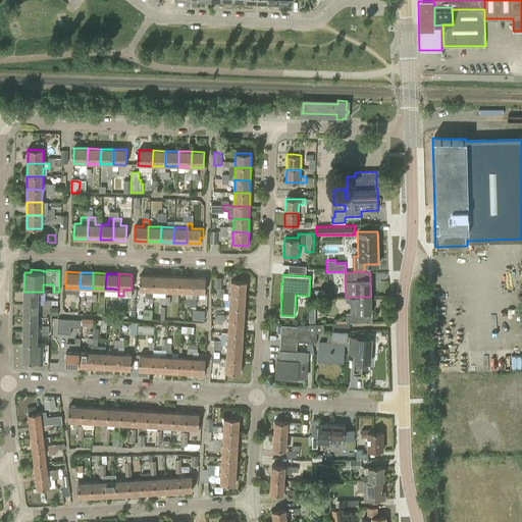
[(150,275),(140,275),(140,291),(145,291),(145,298),(148,298),(153,298),(153,292),(154,275),(150,275)]
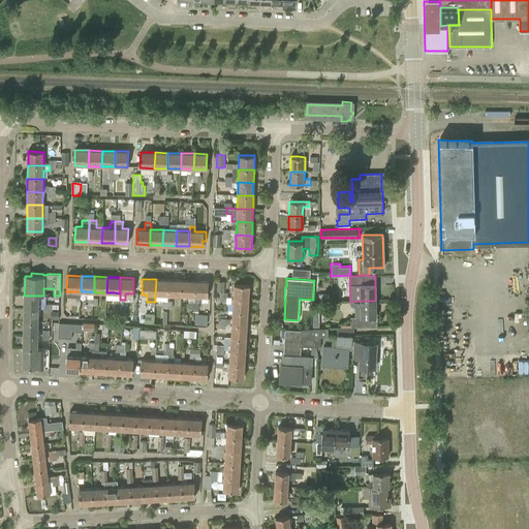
[(156,279),(155,296),(168,296),(169,279),(168,279),(156,279)]
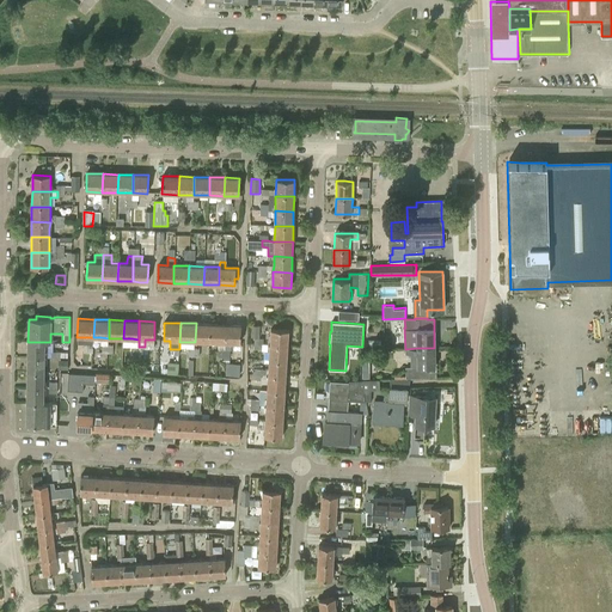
[(208,324),(196,323),(195,342),(201,342),(209,342),(210,342),(210,324),(208,324)]
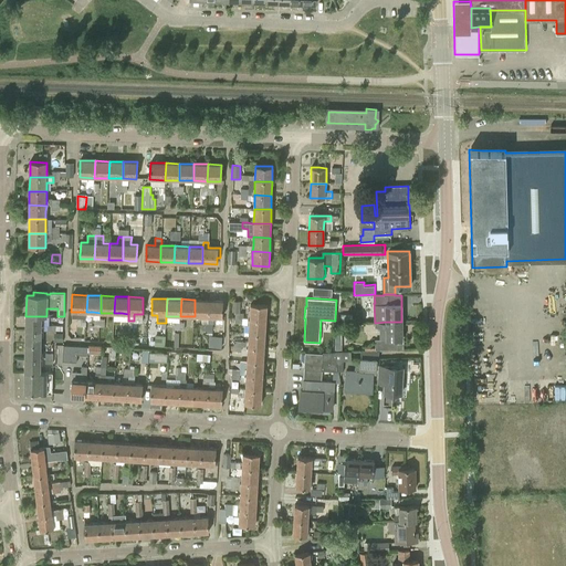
[(208,300),(195,300),(195,316),(198,317),(201,317),(202,317),(202,324),(206,324),(208,324),(208,317),(209,300),(208,300)]
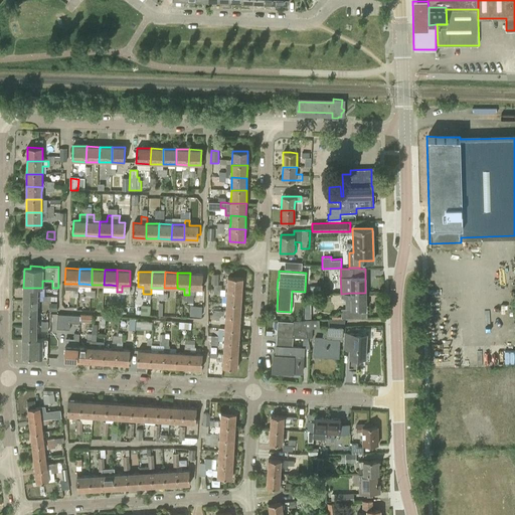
[(189,289),(189,295),(194,295),(194,289),(202,289),(203,274),(190,273),(189,289)]
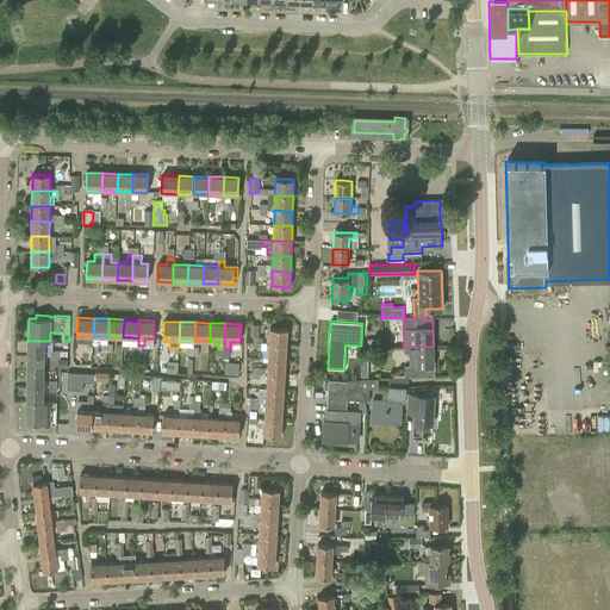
[(286,344),(287,329),(269,328),(268,343),(286,344)]
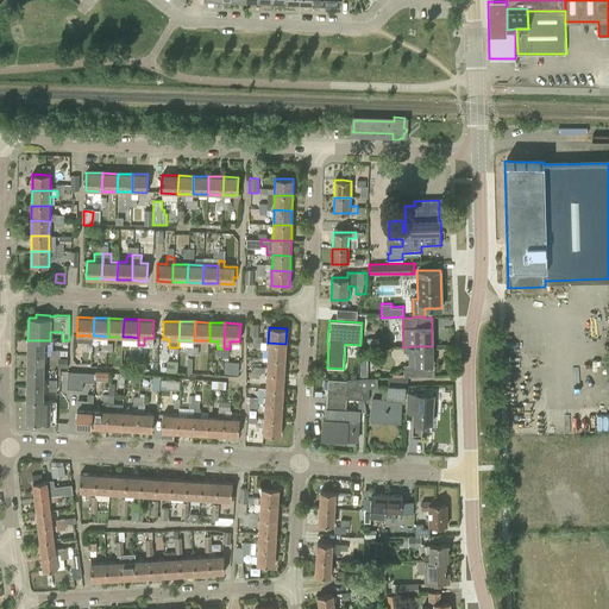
[(45,340),(27,340),(27,356),(44,356),(46,356),(50,356),(52,356),(52,350),(44,350),(45,340)]
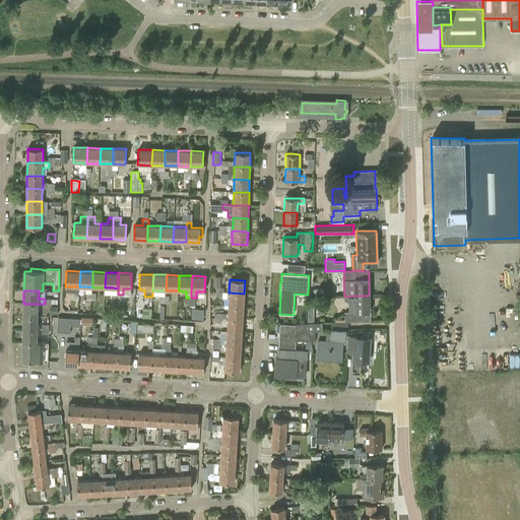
[(229,293),(223,291),(223,297),(229,297),(228,305),(244,306),(244,294),(229,293)]
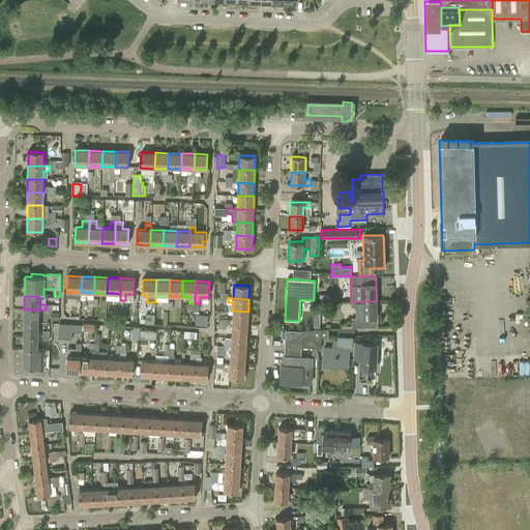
[(377,318),(376,301),(361,301),(361,302),(351,302),(351,307),(357,307),(357,318),(351,319),(351,327),(373,327),(373,318),(377,318)]
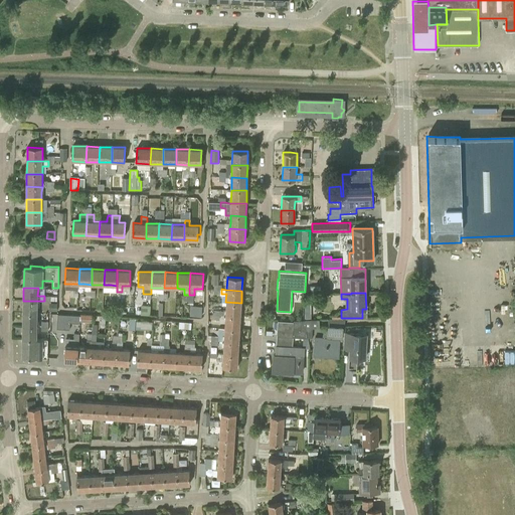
[(37,301),(23,301),(23,314),(37,314),(37,306),(39,306),(39,301),(37,301)]
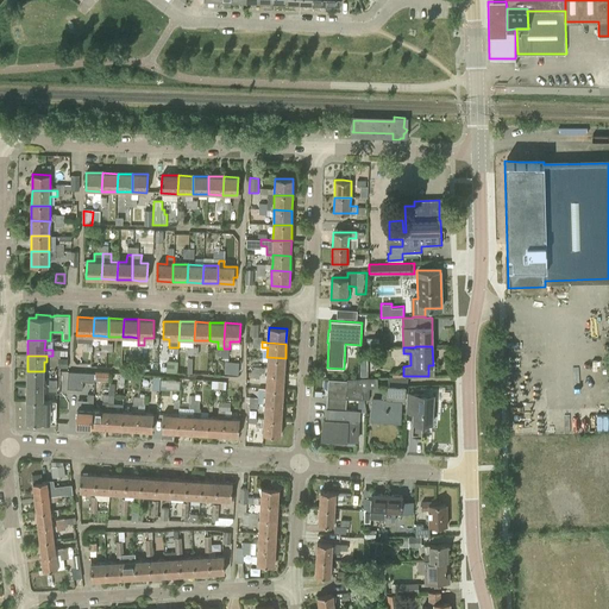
[(286,358),(267,357),(265,372),(284,374),(286,358)]
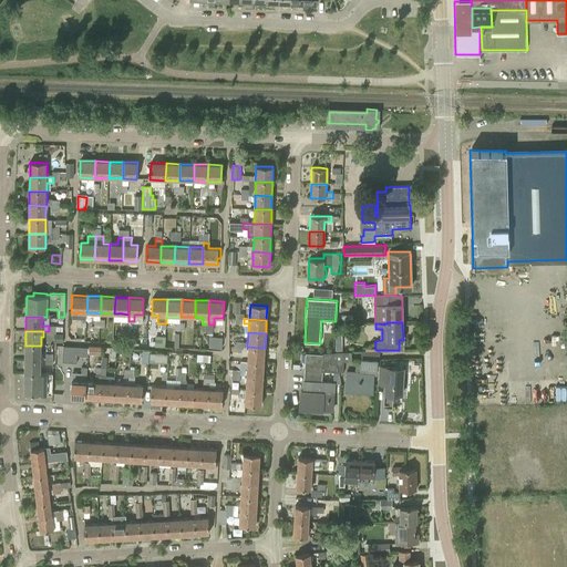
[(165,337),(155,337),(155,347),(165,347),(165,337)]
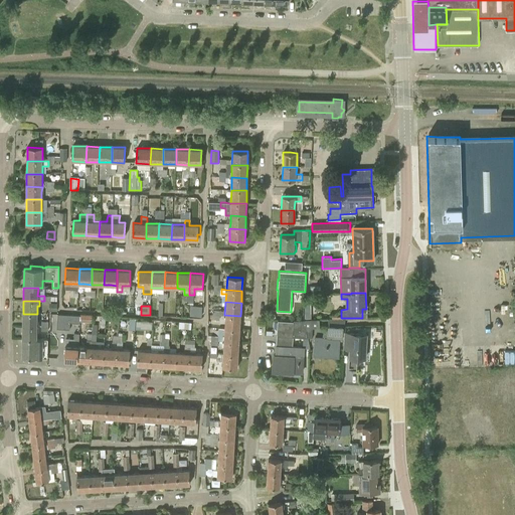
[(202,306),(190,306),(189,316),(202,316),(202,306)]
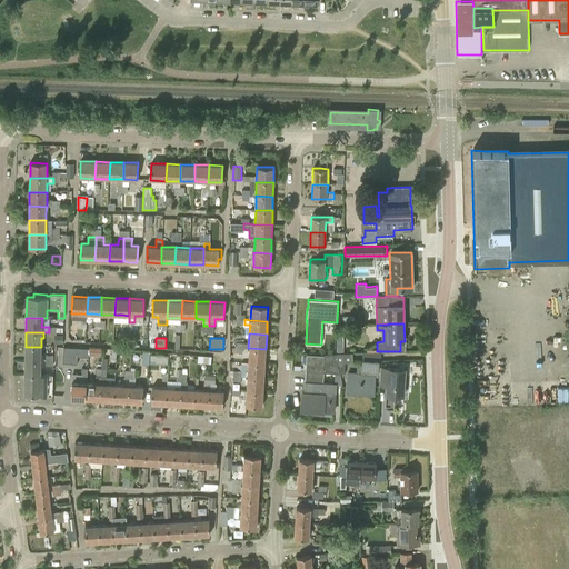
[(78,347),(63,346),(62,363),(77,365),(78,357),(87,358),(88,349),(78,349),(78,347)]
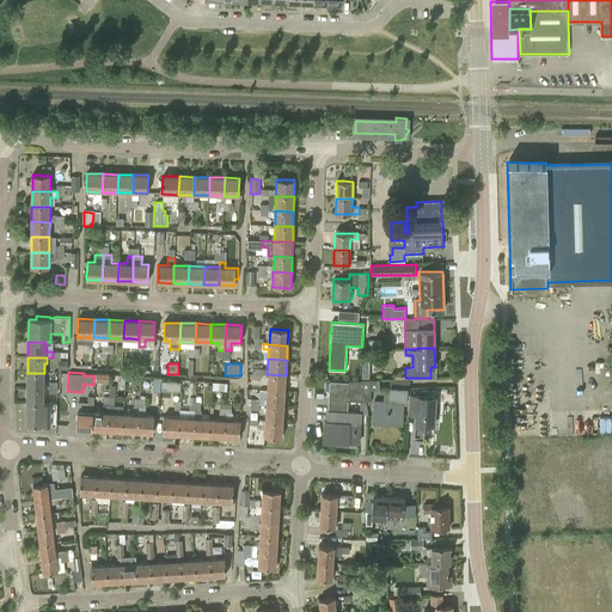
[(28,373),(26,387),(44,387),(44,380),(44,373),(28,373)]
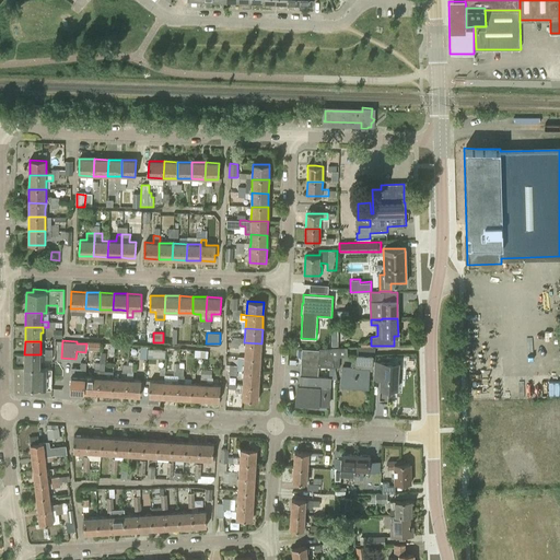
[(261,343),(244,342),(244,357),(260,358),(261,349),(261,343)]
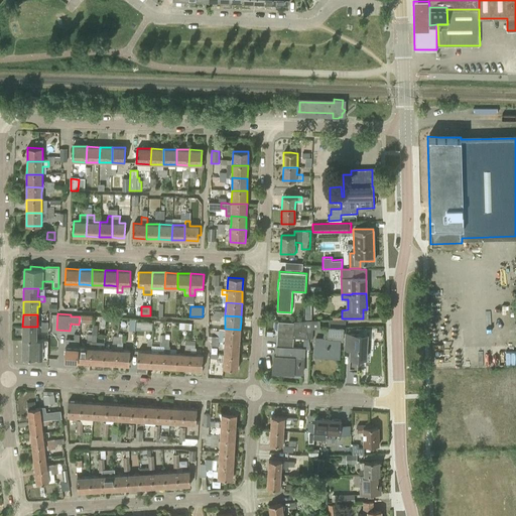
[(305,331),(307,339),(312,339),(313,329),(319,329),(319,319),(305,320),(305,321),(305,331)]
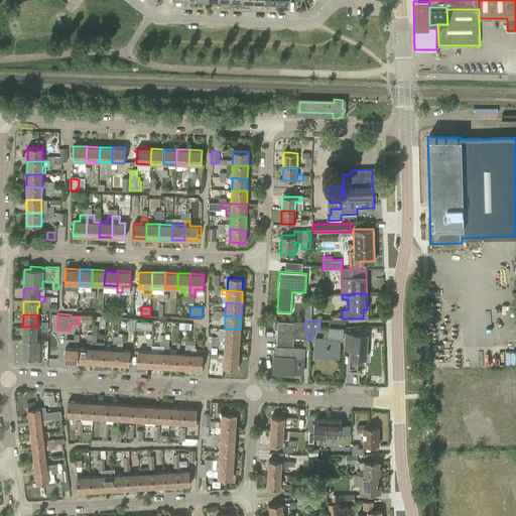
[(316,337),(315,355),(323,355),(324,357),(326,358),(329,358),(330,356),(339,356),(340,339),(343,339),(343,327),(342,327),(343,319),(333,320),(332,326),(329,326),(328,332),(327,331),(325,332),(323,334),(323,338),(316,337)]
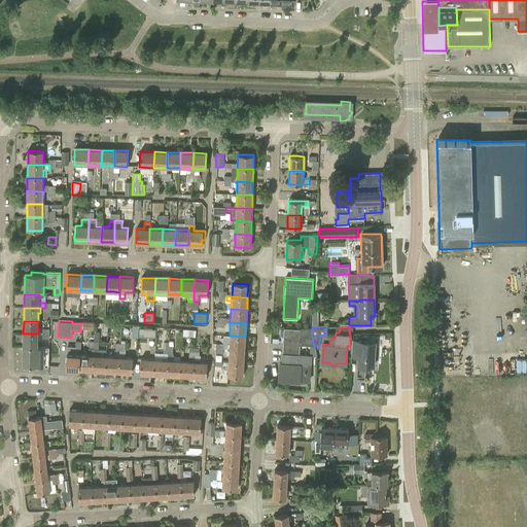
[(284,328),(283,353),(299,354),(300,345),(312,346),(314,346),(312,338),(312,328),(301,328),(301,329),(284,328)]
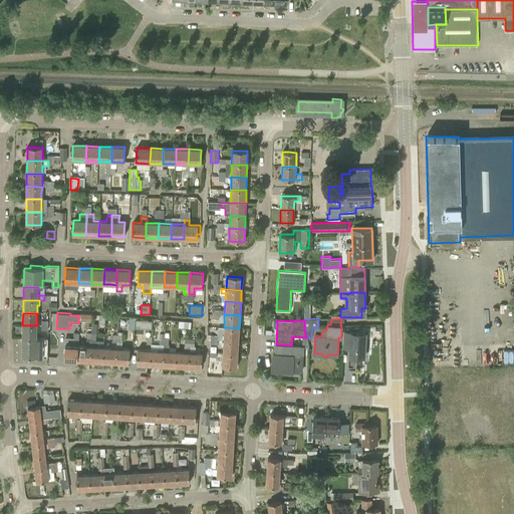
[(22,325),(22,337),(37,337),(37,325),(22,325)]
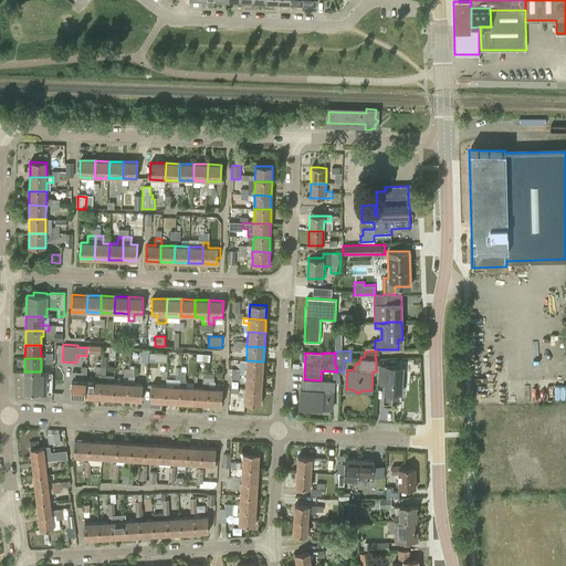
[(263,362),(247,360),(245,375),(262,376),(263,362)]
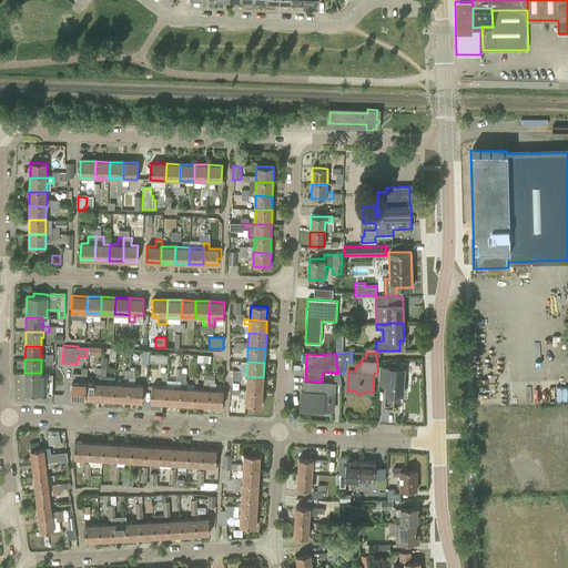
[(386,385),(385,394),(403,395),(404,368),(381,367),(379,384),(386,385)]
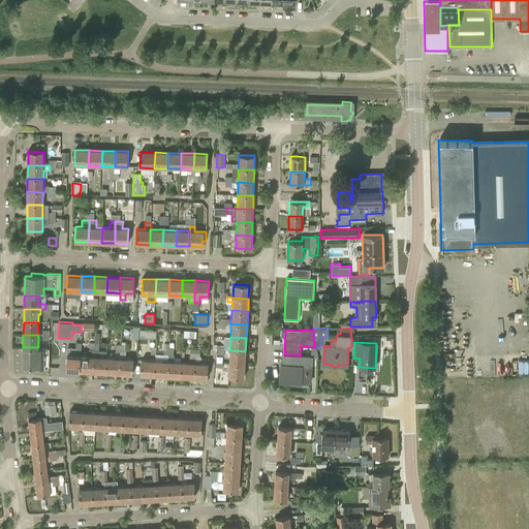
[(23,347),(23,360),(49,360),(49,348),(47,347),(38,347),(23,347)]
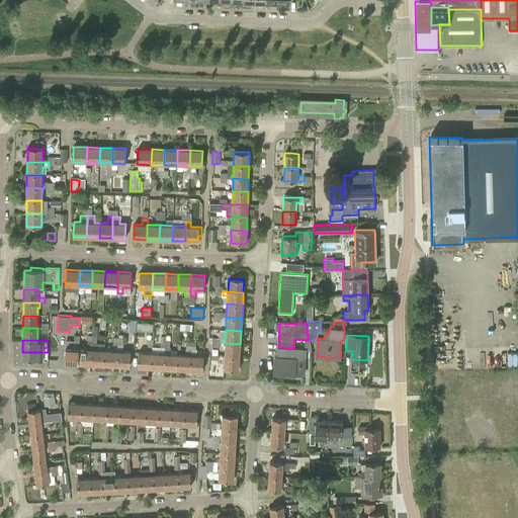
[(74,347),(66,347),(65,362),(79,363),(80,348),(80,341),(74,341),(74,347)]
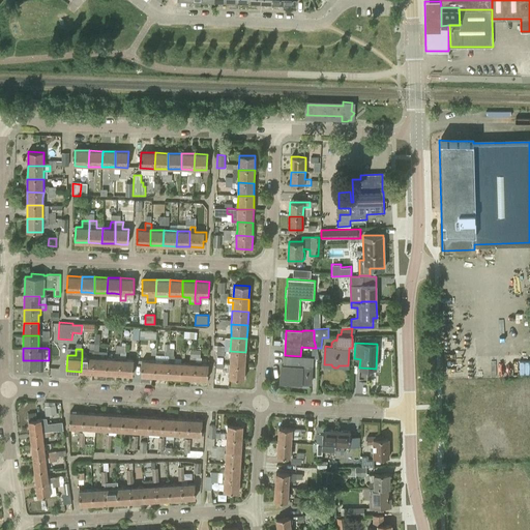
[(89,356),(82,356),(81,372),(93,373),(94,357),(94,355),(95,350),(89,350),(89,356)]
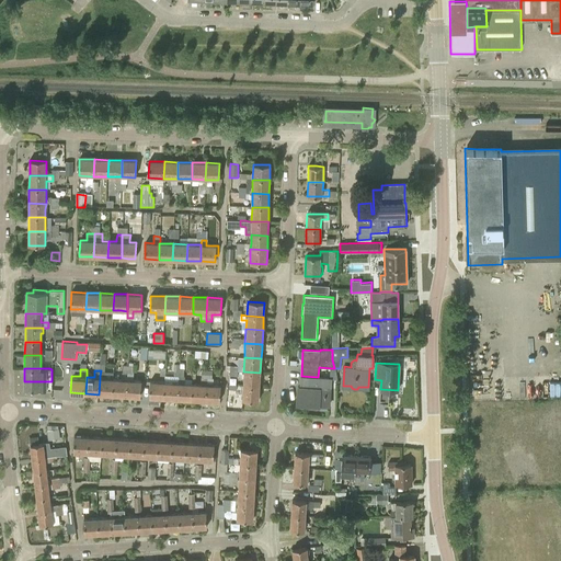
[(243,371),(242,385),(259,387),(260,373),(243,371)]
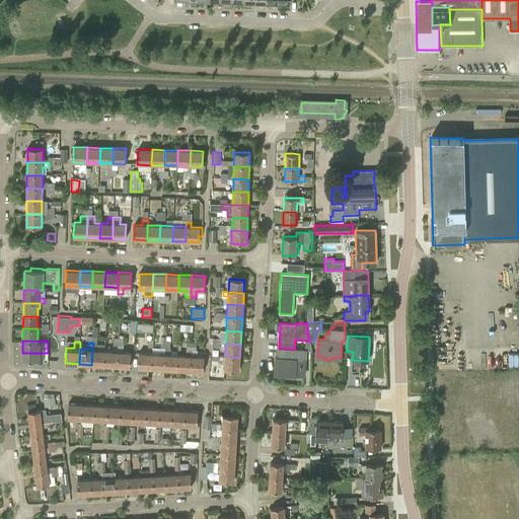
[(165,348),(165,354),(164,369),(177,370),(178,355),(170,354),(169,354),(170,349),(165,348)]
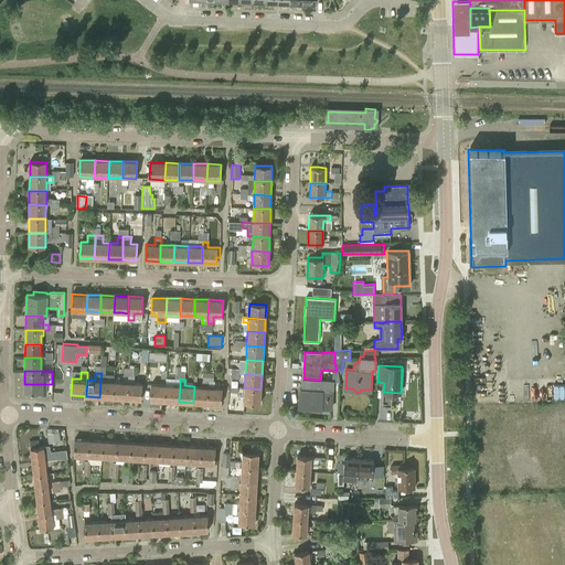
[(320,380),(304,379),(302,391),(300,391),(299,407),(321,408),(331,408),(333,380),(320,380)]
